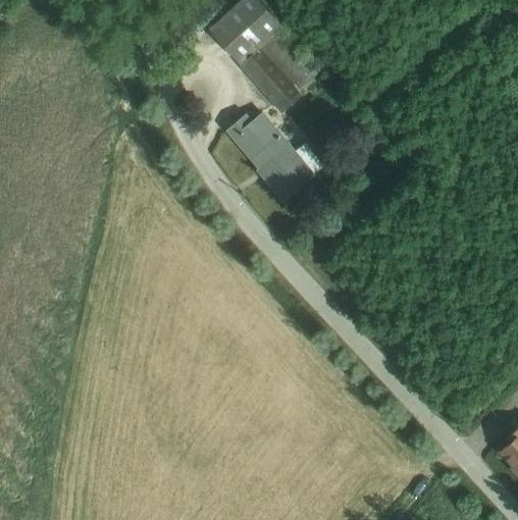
[(240,67),(272,35),(280,28),(255,0),(240,0),(207,31),(240,67)]
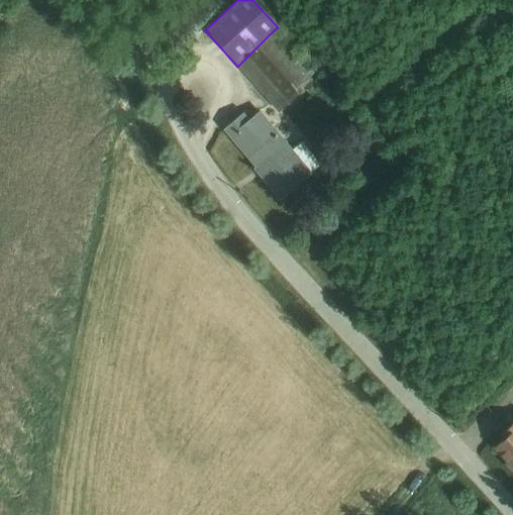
[(270,34),(237,67),(278,112),(311,82),(308,78),(296,65),(270,34)]
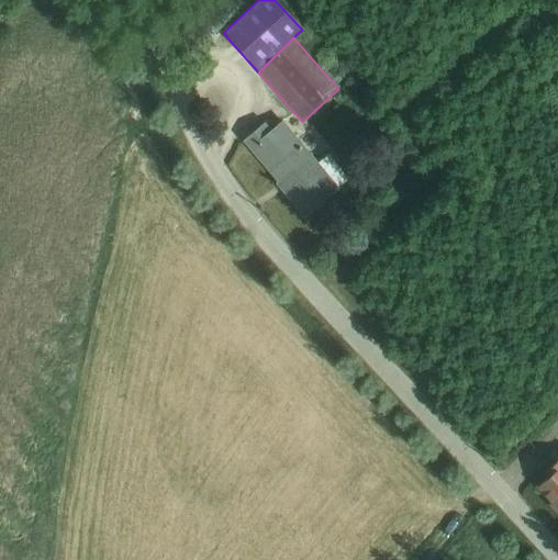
[(322,70),(335,85),(342,78),(330,64),(322,70)]
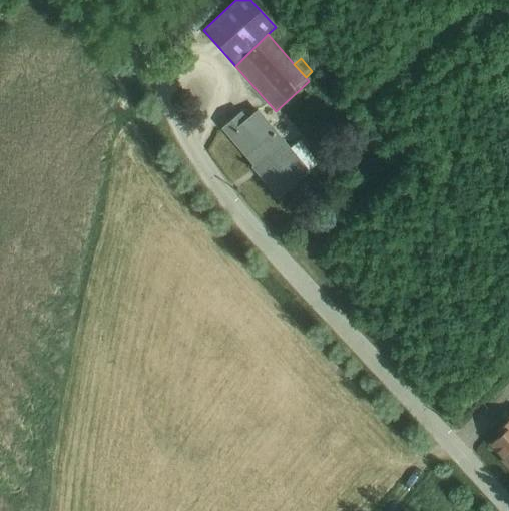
[(239,113),(221,129),(252,166),(250,168),(276,197),(316,164),(298,141),(288,148),(256,110),(245,119),(239,113)]
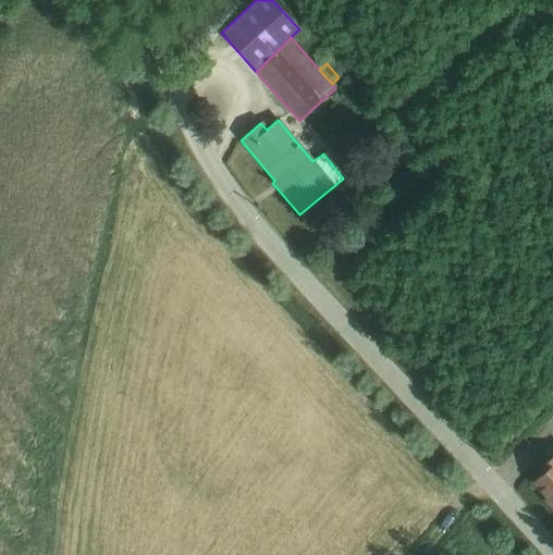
[(540,473),(530,482),(545,498),(543,501),(552,510),(552,454),(537,469),(540,473)]
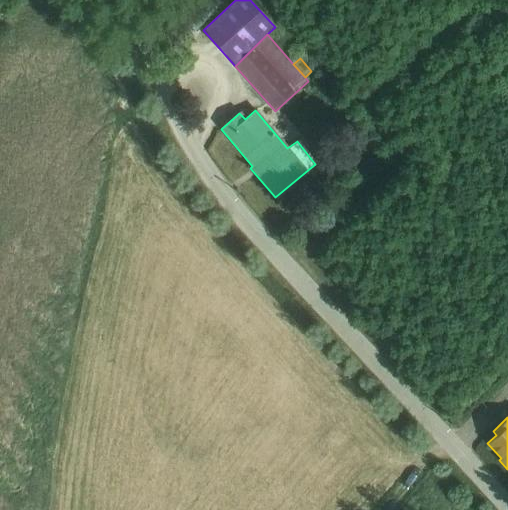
All buildings are outlined.
